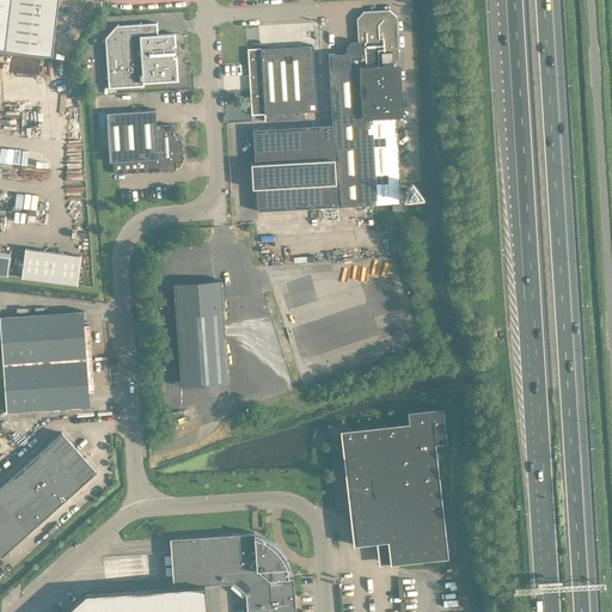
[(0,0),(0,47),(51,54),(57,0),(0,0)]
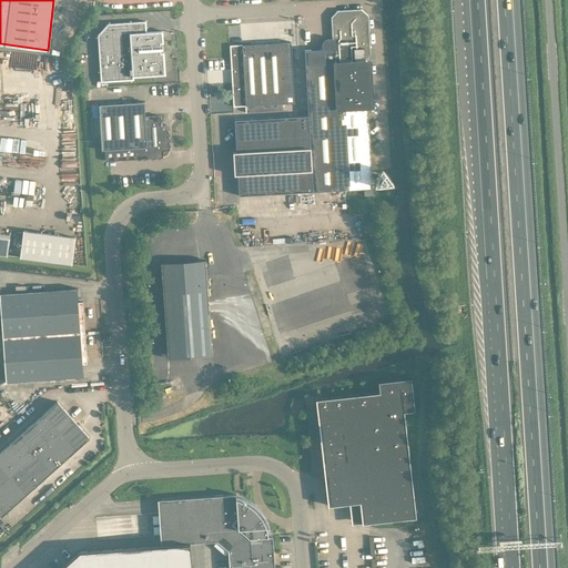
[(323,50),(304,51),(305,66),(307,110),(307,115),(307,119),(312,192),(372,189),(372,186),(364,59),(372,53),(369,16),(363,9),(336,11),(331,18),(332,40),(323,50)]
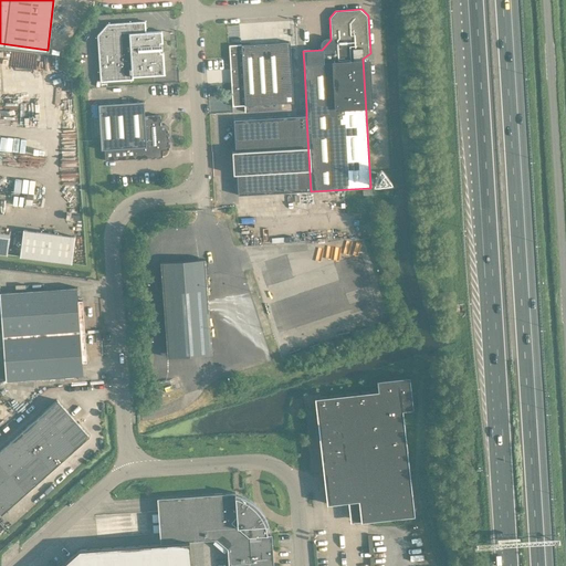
[(100,82),(133,80),(132,76),(164,74),(160,31),(145,32),(145,21),(106,24),(96,35),(100,82)]
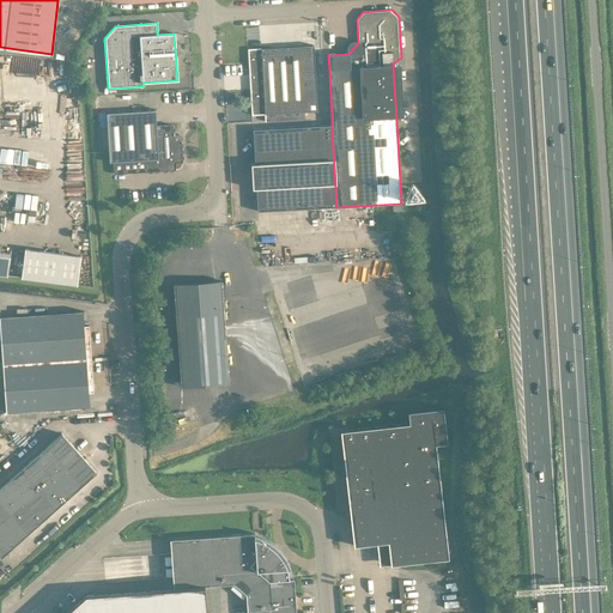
[(265,115),(265,121),(317,119),(317,111),(314,46),(261,49),(248,49),(249,76),(250,77),(252,77),(252,89),(250,87),(250,89),(252,115),(265,115)]
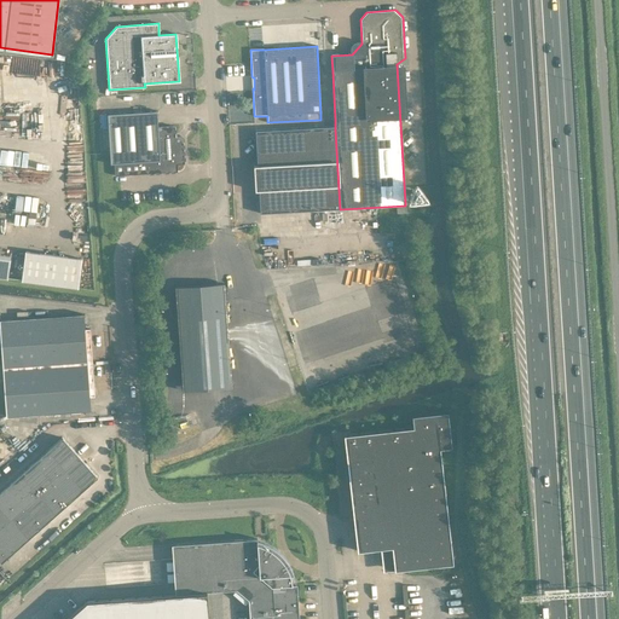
[(177,165),(184,165),(183,142),(181,143),(181,140),(177,137),(175,137),(174,126),(157,127),(156,111),(106,115),(110,163),(114,163),(115,175),(177,172),(177,165)]
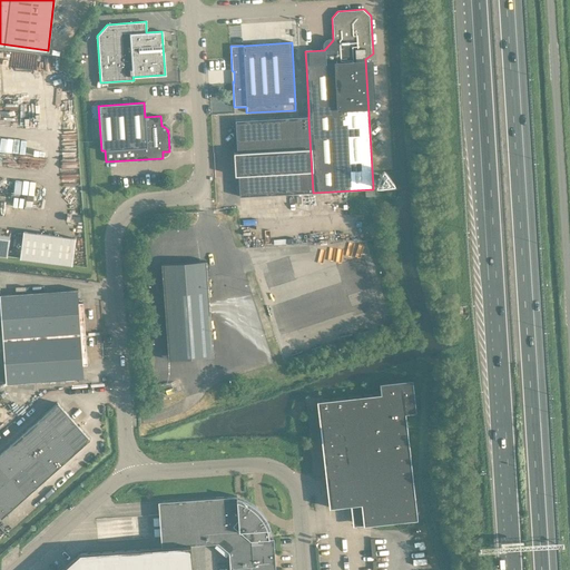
[(308,116),(302,117),(235,120),(236,153),(233,153),(235,176),(237,176),(239,197),(313,193),(308,116)]
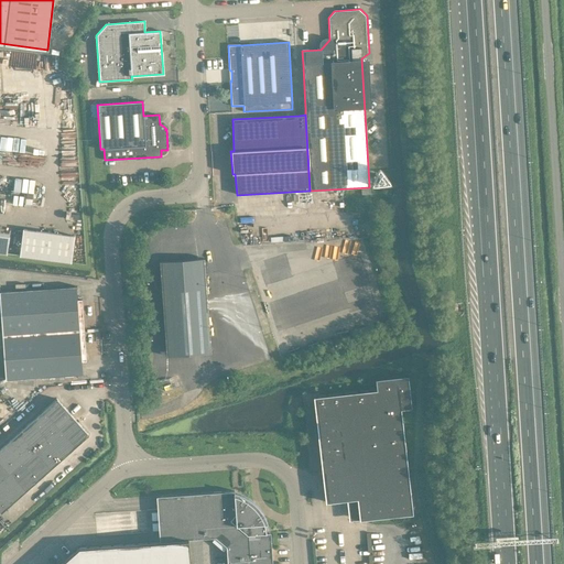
[(21,144),(23,144),(23,152),(35,152),(35,140),(21,140),(21,144)]
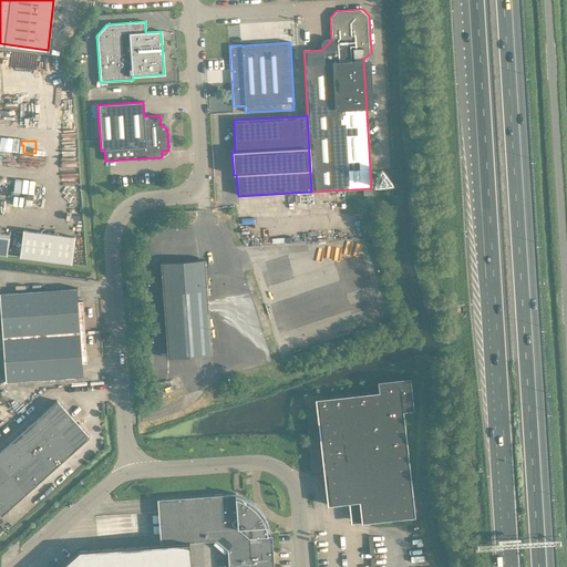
[(122,173),(112,173),(112,185),(122,184),(122,173)]
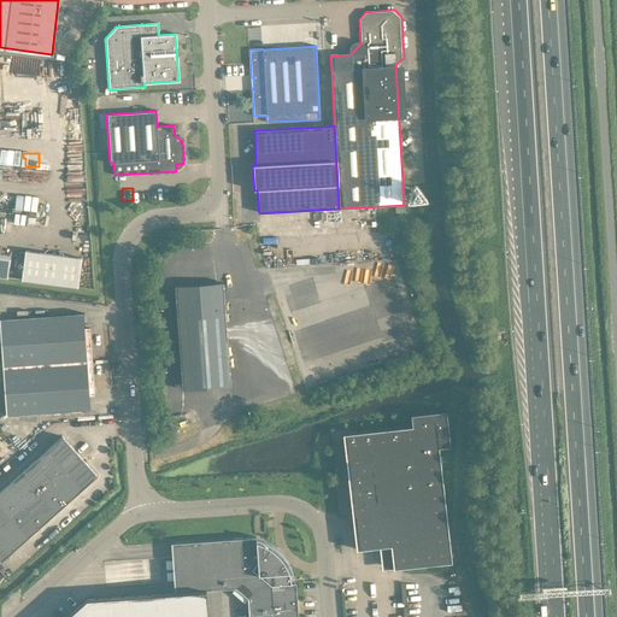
[(25,251),(22,280),(77,287),(81,258),(25,251)]
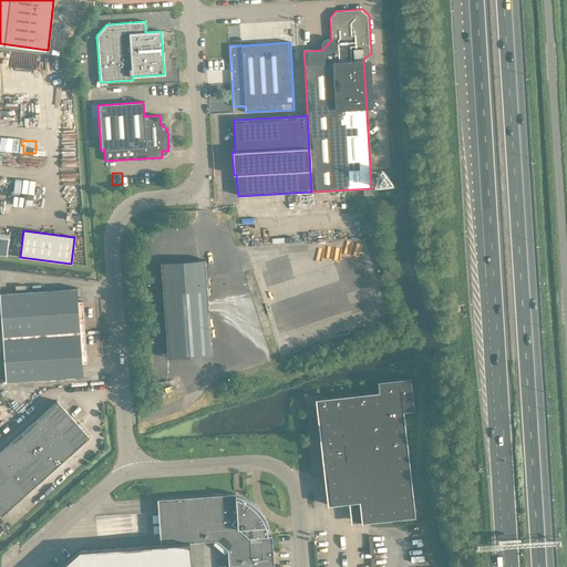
[(205,259),(160,263),(166,353),(212,350),(205,259)]
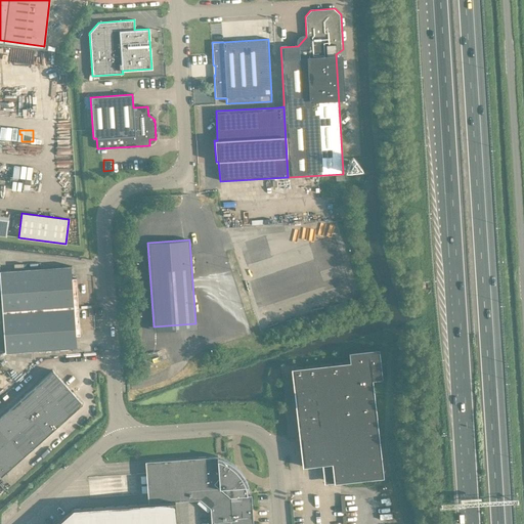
[(78,307),(76,278),(72,278),(71,266),(0,270),(0,284),(2,312),(78,307)]
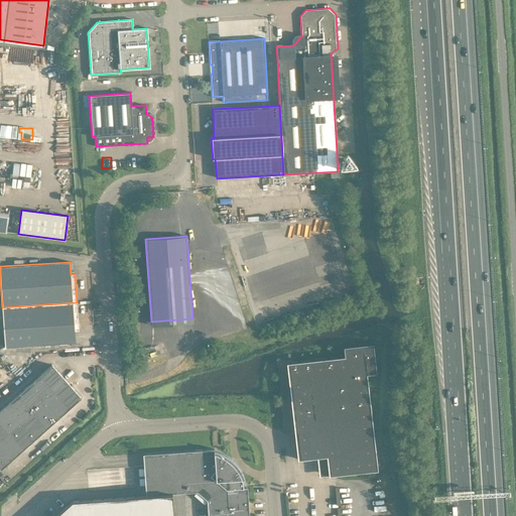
[(5,347),(35,345),(75,343),(75,331),(79,330),(77,302),(2,307),(5,347)]
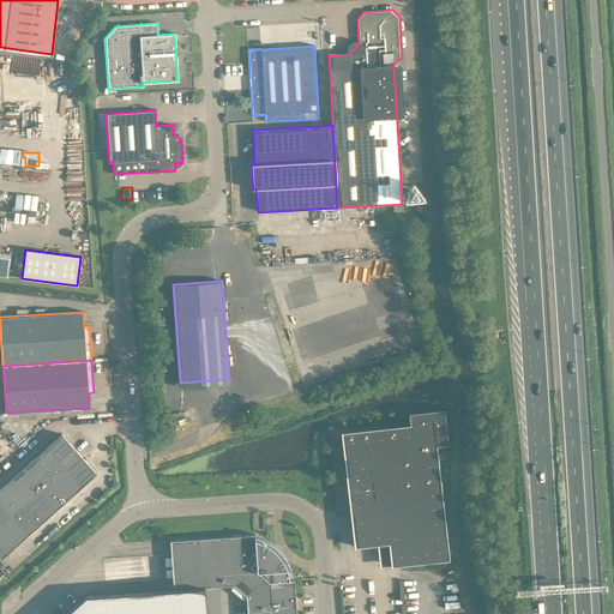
[(435,445),(447,444),(444,408),(409,413),(410,423),(341,432),(354,547),(389,542),(391,566),(449,559),(435,445)]
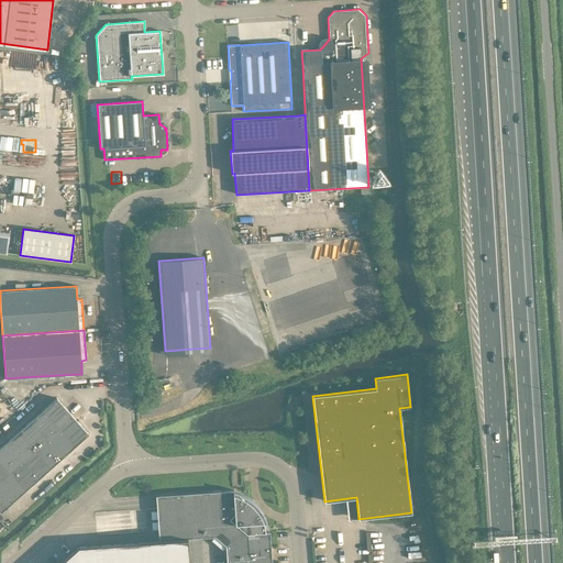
[(36,416),(53,434),(72,418),(55,399),(36,416)]
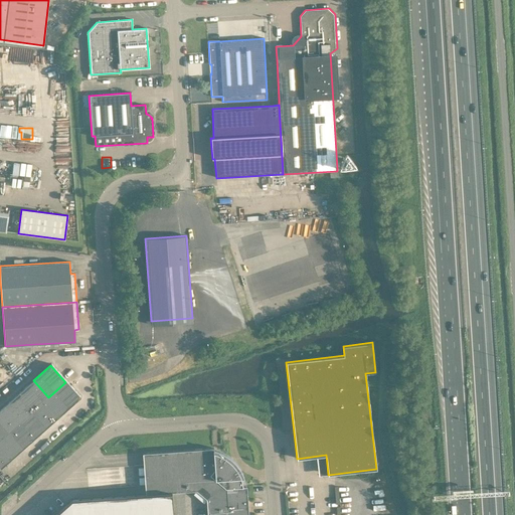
[(33,410),(37,406),(48,397),(33,380),(18,394),(33,410)]
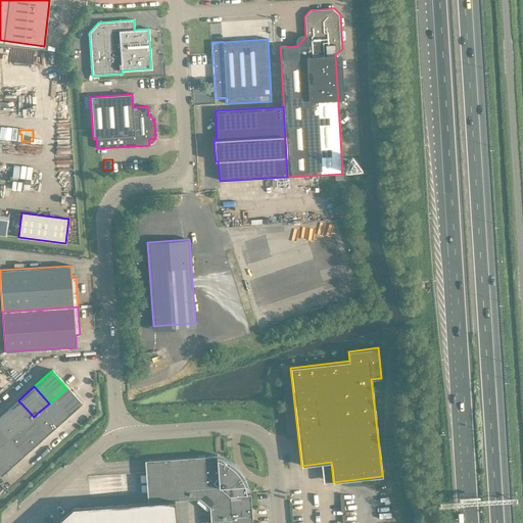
[(49,403),(64,420),(81,405),(66,388),(49,403)]
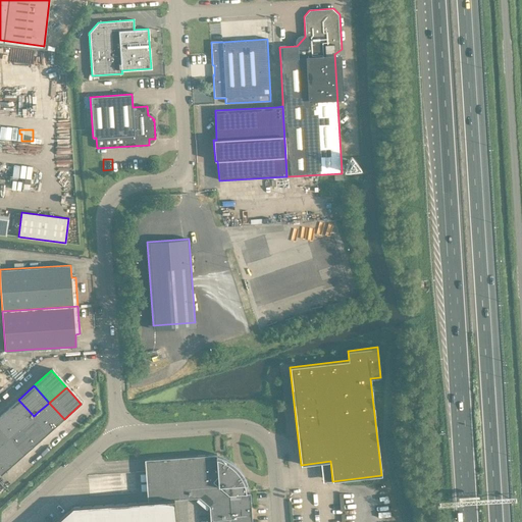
[(23,425),(28,421),(34,416),(18,400),(8,409),(23,425)]
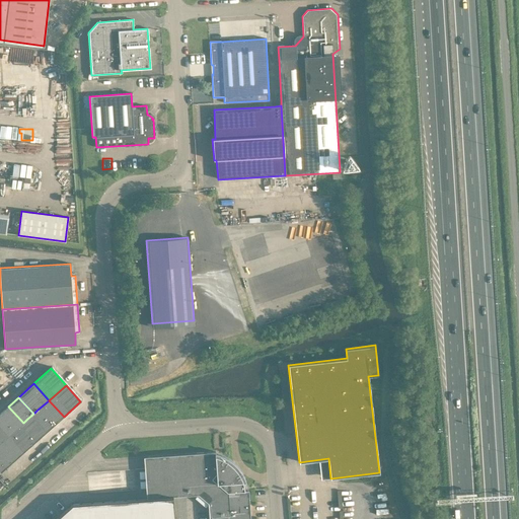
[(38,410),(53,426),(64,417),(49,400),(38,410)]
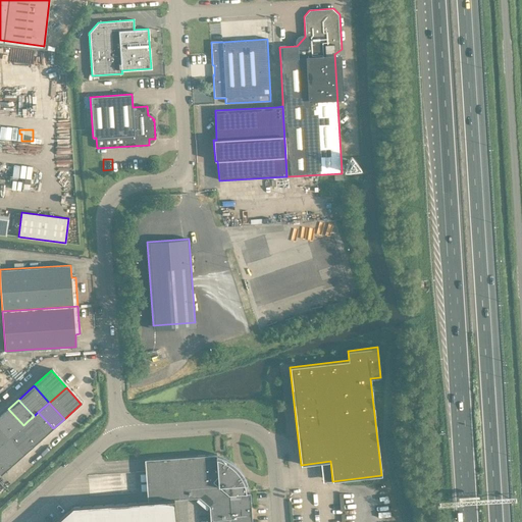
[(0,421),(12,435),(17,431),(23,425),(8,409),(0,416),(0,421)]
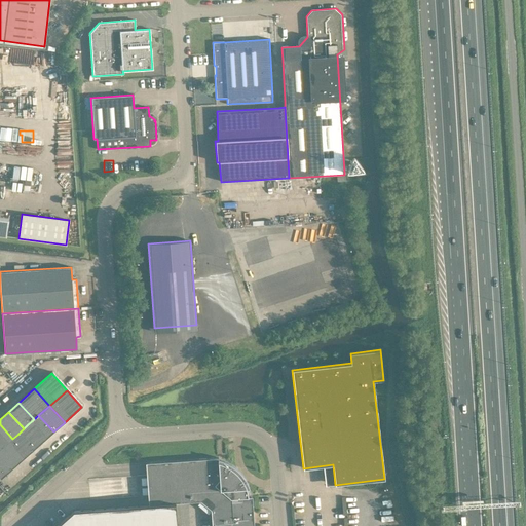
[(28,424),(43,442),(53,431),(38,415),(34,419),(28,424)]
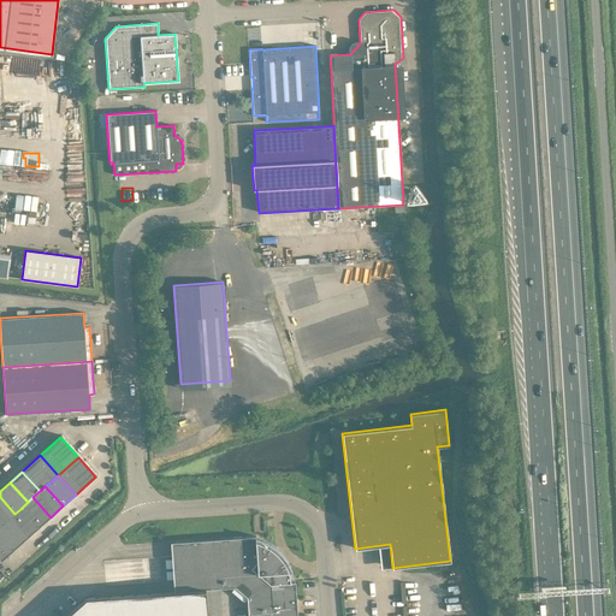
[(0,522),(3,525),(7,520),(15,514),(0,497),(0,522)]
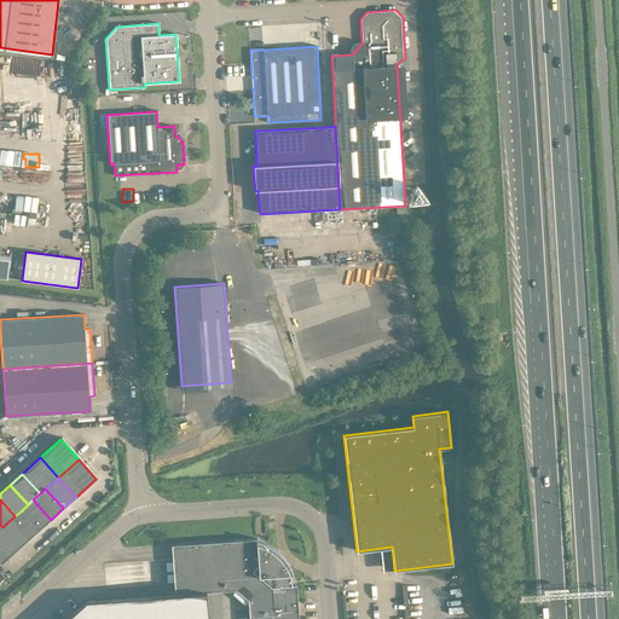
[(21,512),(38,531),(51,520),(33,499),(28,504),(21,512)]
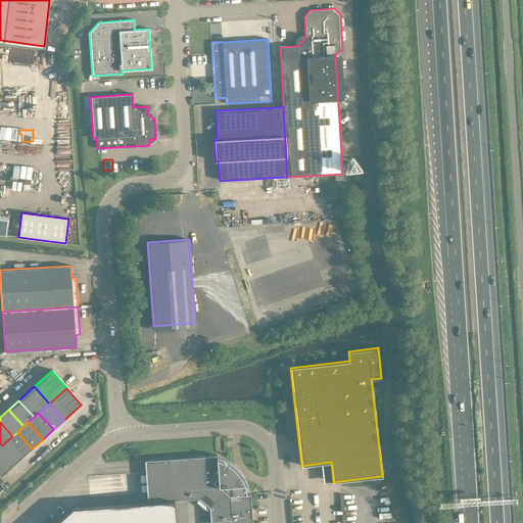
[(6,441),(21,458),(32,448),(17,432),(12,436),(6,441)]
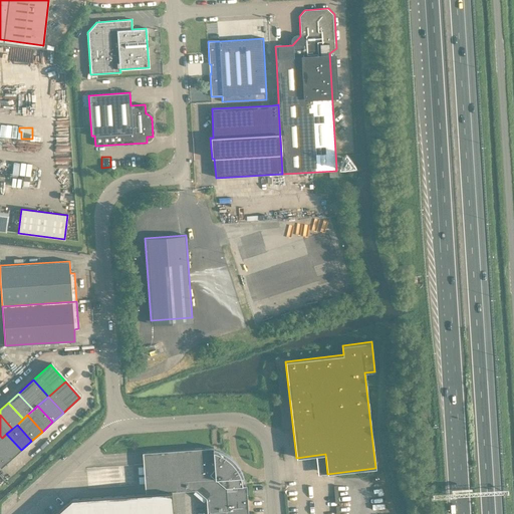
[(0,439),(0,448),(11,460),(21,450),(6,434),(2,438),(0,439)]
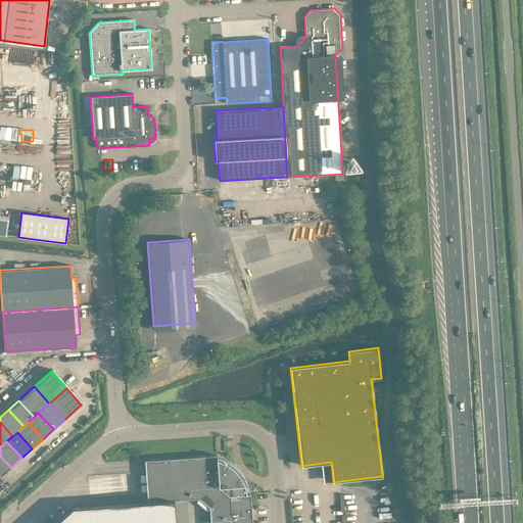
[(0,477),(11,468),(0,456),(0,477)]
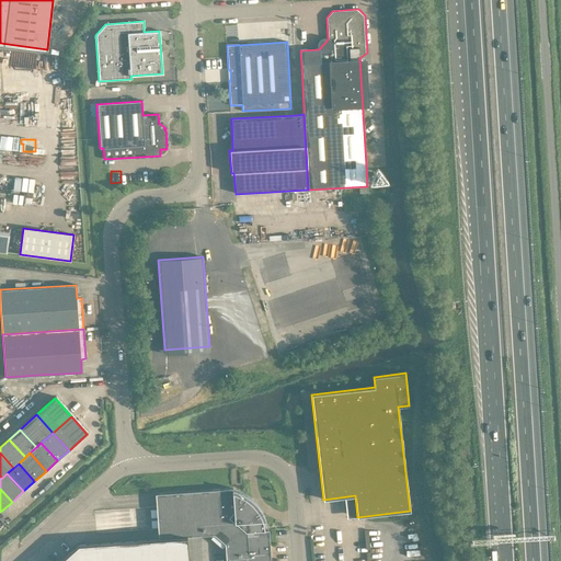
[(270,560),(268,530),(264,531),(264,529),(263,528),(263,526),(263,524),(262,523),(262,521),(261,518),(260,517),(260,515),(259,514),(258,512),(260,511),(259,510),(259,511),(254,505),(253,506),(251,504),(248,502),(244,500),(243,499),(241,497),(238,495),(236,495),(232,493),(232,490),(155,495),(158,539),(186,537),(214,536),(225,545),(225,560),(270,560)]
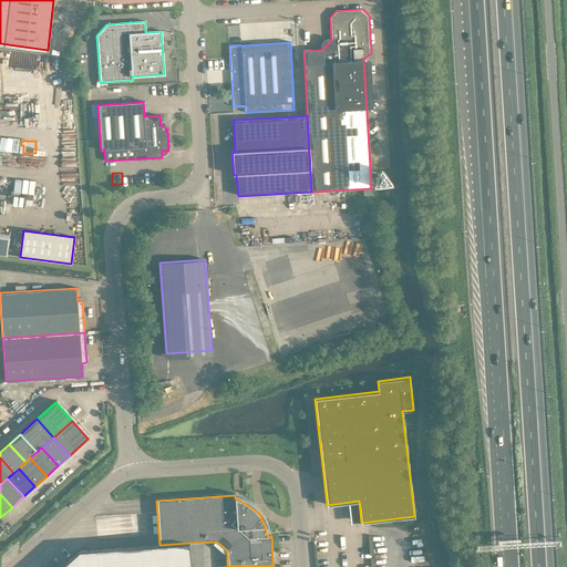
[(189,566),(188,543),(160,545),(79,549),(59,566),(189,566)]
